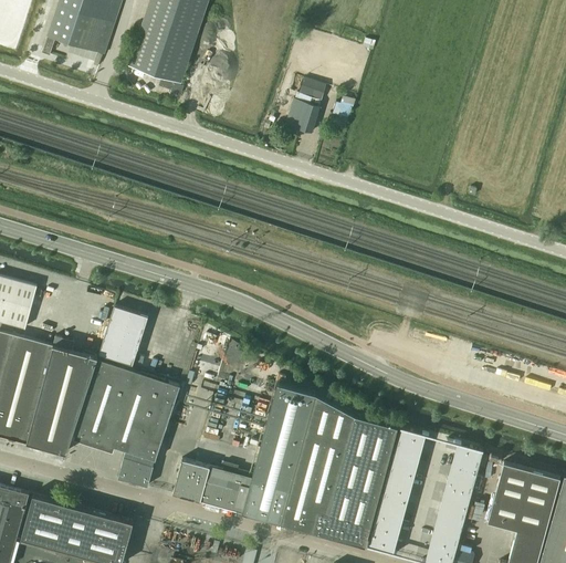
[(123,0),(60,0),(42,55),(50,58),(55,40),(104,56),(123,0)]
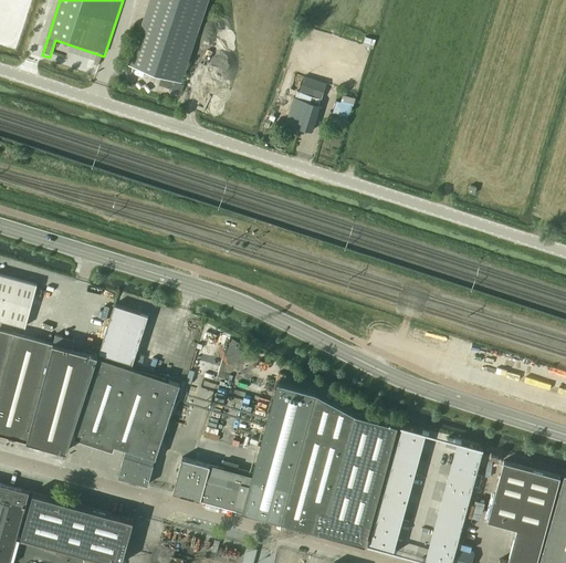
[(209,1),(209,0),(150,0),(143,24),(128,68),(181,84),(209,1)]
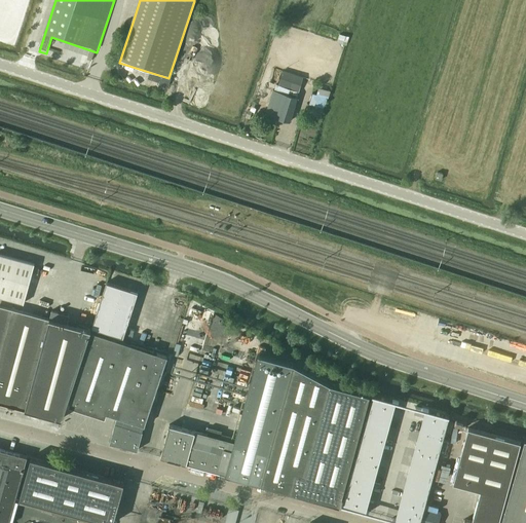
[(283,74),(278,88),(298,95),(303,80),(283,74)]
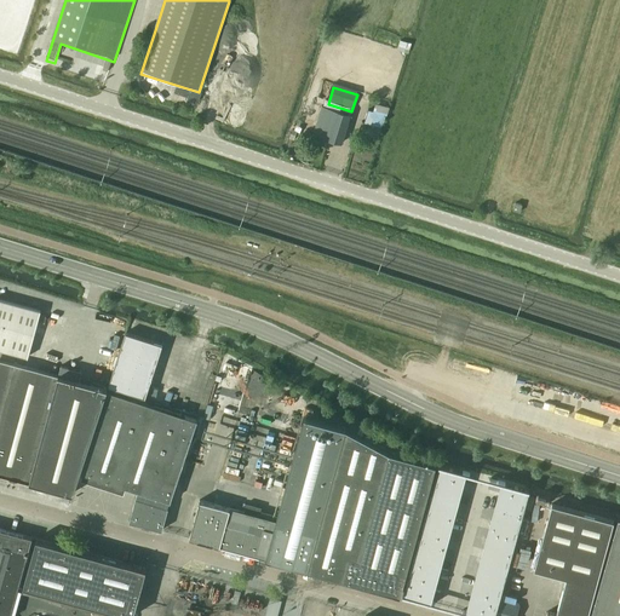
[(362,125),(359,137),(378,143),(385,119),(388,119),(390,110),(375,107),(373,114),(368,113),(365,125),(362,125)]
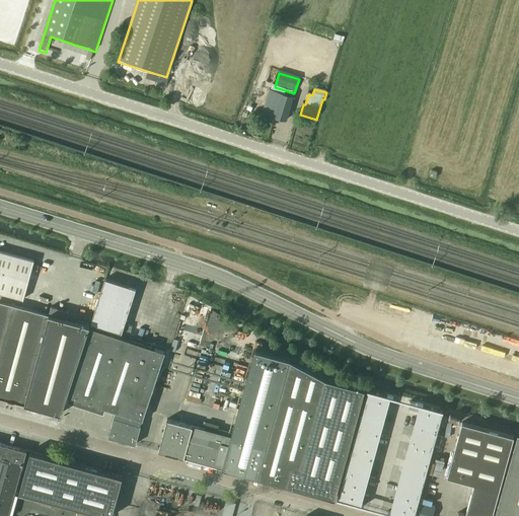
[(270,92),(262,116),(287,124),(294,99),(270,92)]
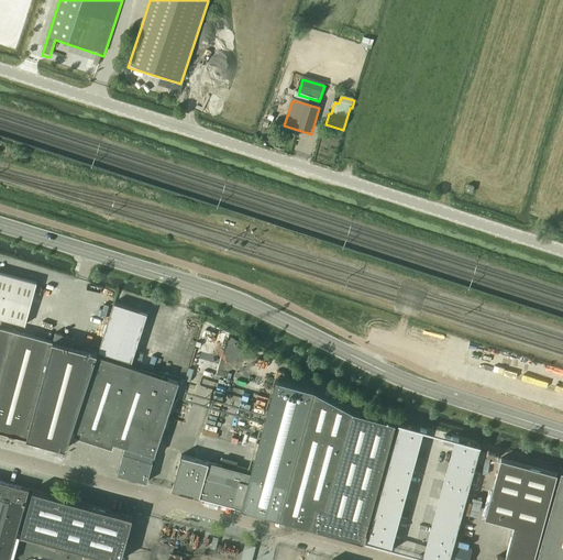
[(0,329),(0,330),(2,322),(25,328),(37,285),(0,274),(0,329)]
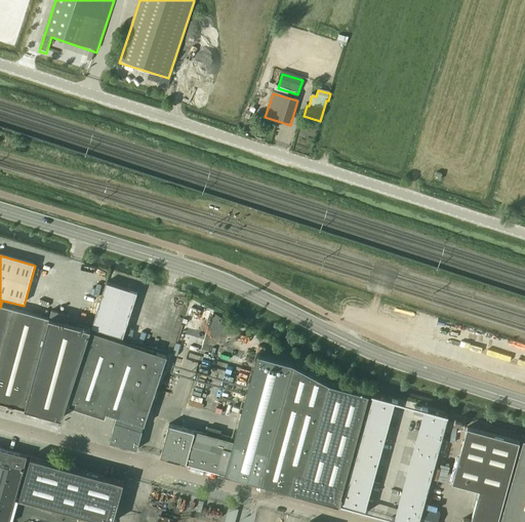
[(137,294),(107,285),(91,330),(123,339),(137,294)]
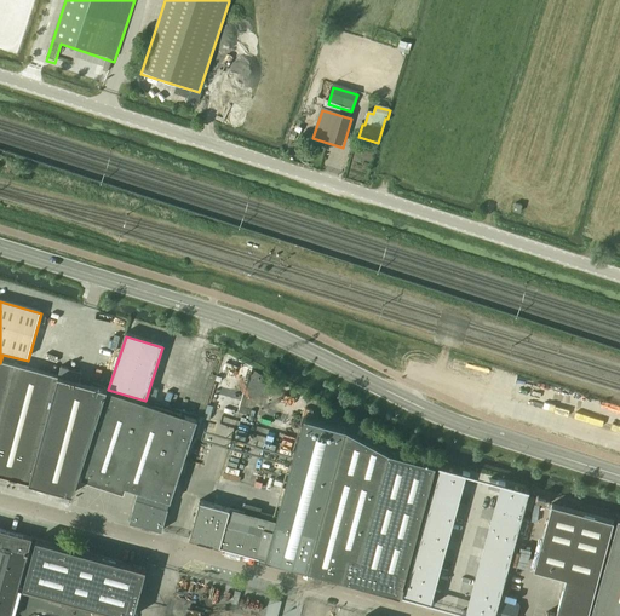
[(0,476),(9,479),(22,483),(52,491),(62,494),(70,496),(72,496),(73,496),(107,392),(80,385),(82,375),(61,369),(58,379),(0,363),(0,362),(0,476)]
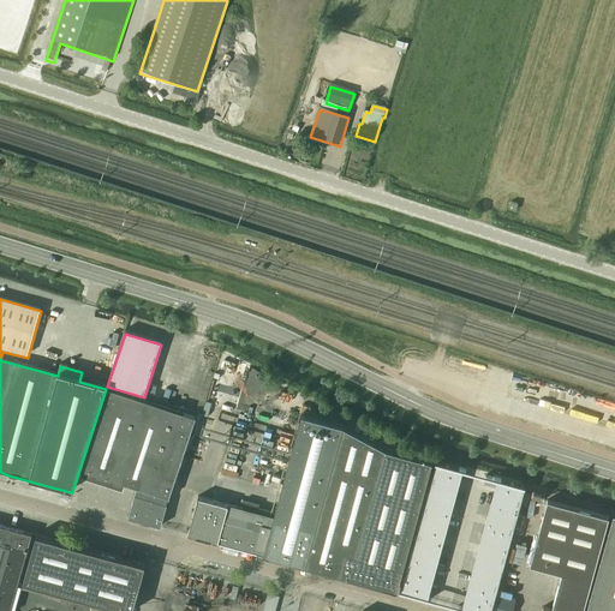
[(108,390),(82,472),(137,490),(135,497),(129,521),(161,529),(167,507),(166,507),(168,501),(169,501),(196,419),(108,390)]
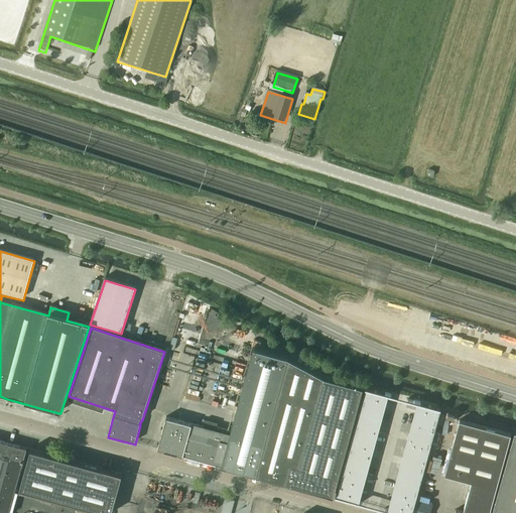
[(166,418),(158,451),(228,470),(240,473),(310,492),(324,495),(333,498),(334,498),(363,390),(325,379),(288,359),(253,350),(231,431),(217,428),(216,431),(203,428),(166,418)]
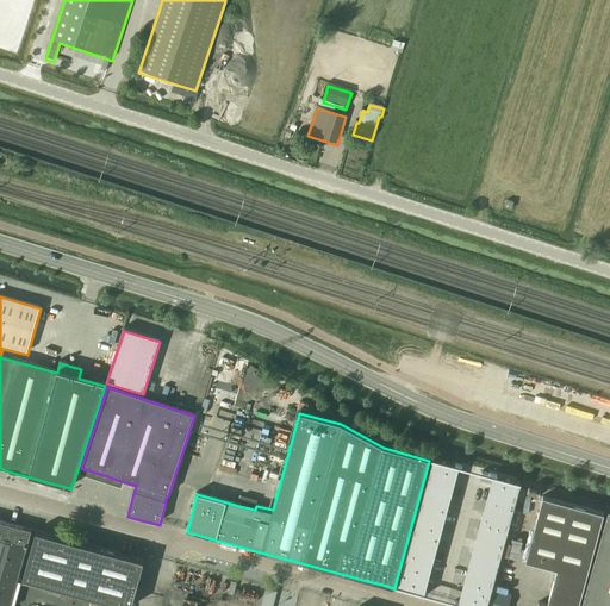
[(428,476),(454,483),(458,469),(462,470),(462,469),(455,467),(455,468),(436,463),(436,462),(431,461),(428,476)]
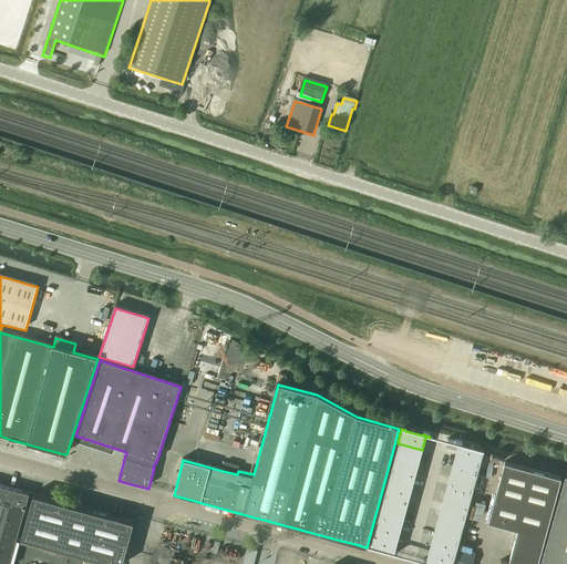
[(419,462),(422,450),(398,443),(393,455),(419,462)]
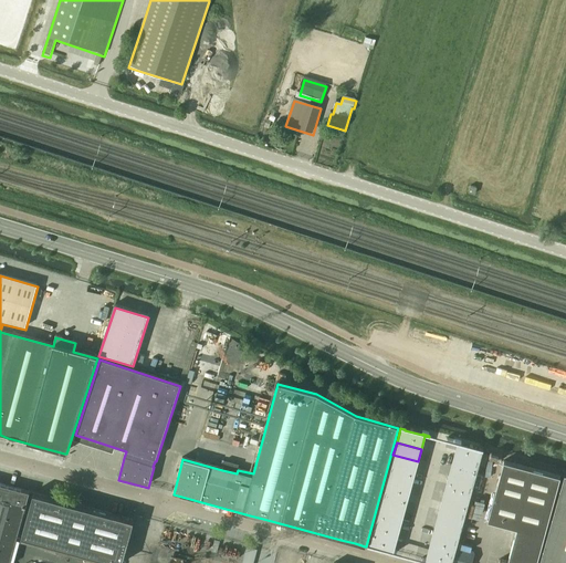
[(456,458),(480,465),(483,450),(480,449),(479,450),(461,446),(461,445),(454,442),(454,444),(459,445),(456,458)]
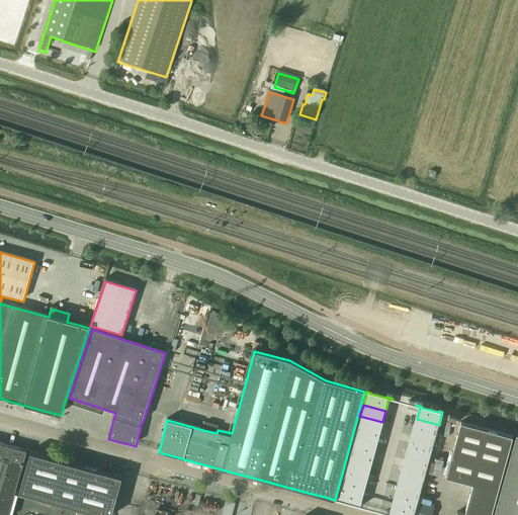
[(379,434),(382,422),(359,416),(356,428),(379,434)]
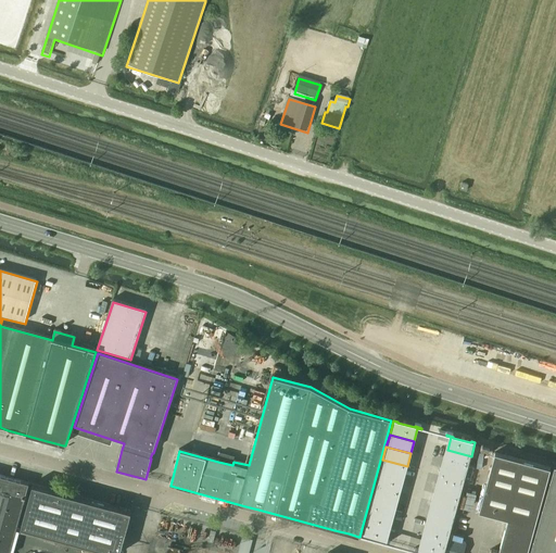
[(468,469),(471,456),(447,450),(443,463),(468,469)]
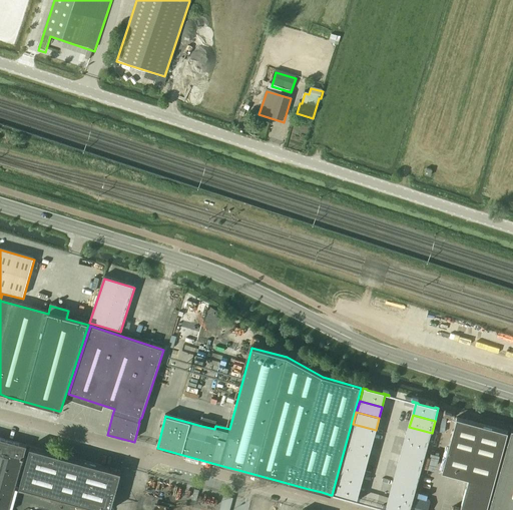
[(506,434),(455,420),(441,474),(467,481),(460,509),(453,509),(487,509),(498,468),(497,468),(506,434)]
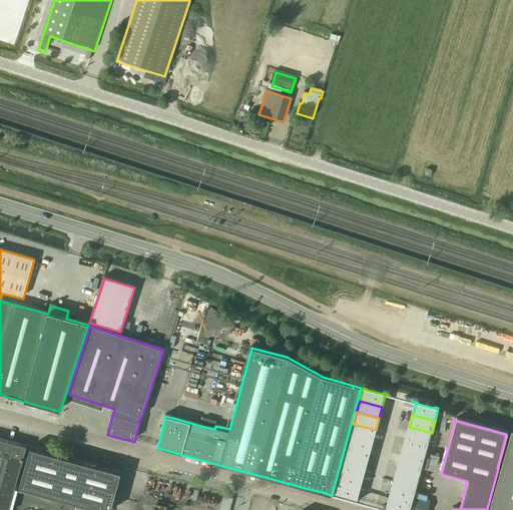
[(372,442),(376,430),(353,424),(350,436),(372,442)]
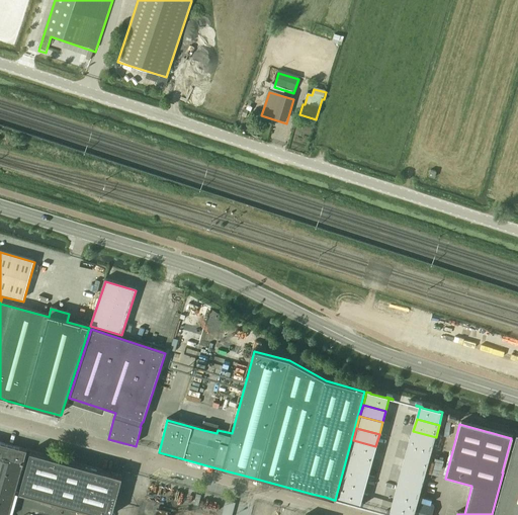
[(433,449),(436,437),(413,431),(410,443),(433,449)]
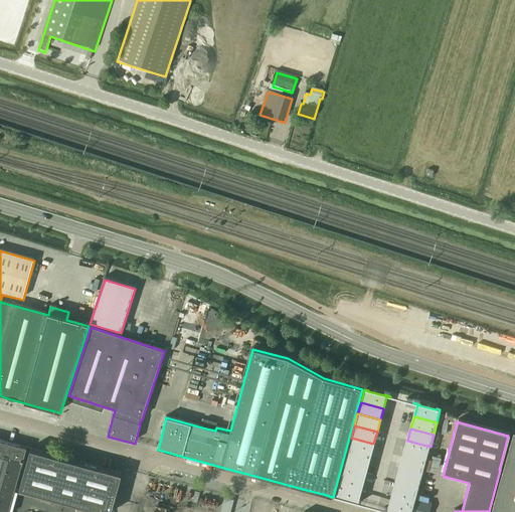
[(513,437),(491,511),(514,511),(514,434),(513,437)]
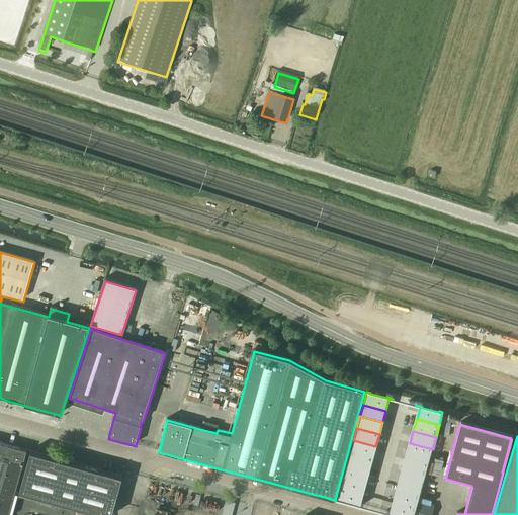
[(372,458),(375,446),(353,440),(350,452),(372,458)]
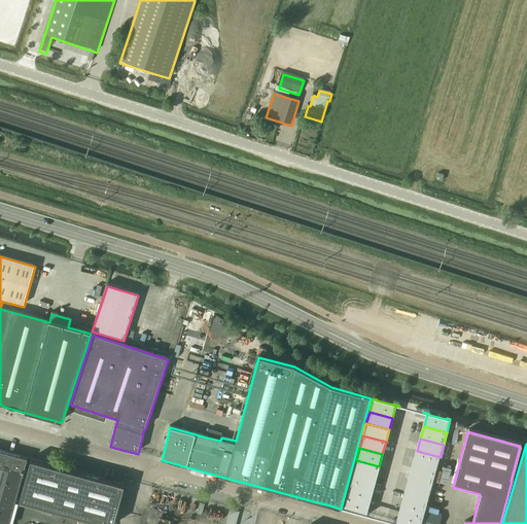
[(436,468),(441,457),(417,451),(414,462),(436,468)]
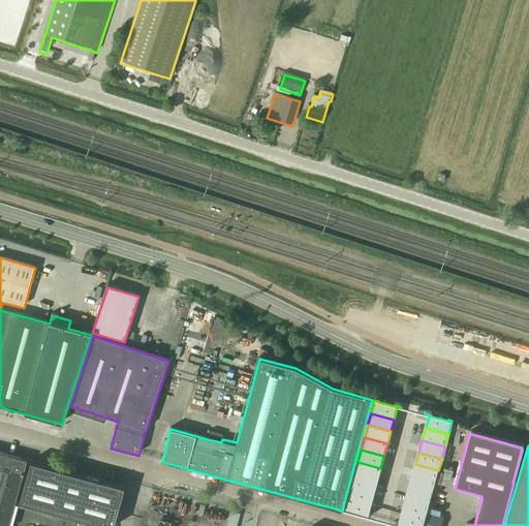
[(9,525),(27,462),(0,454),(0,525),(9,525)]
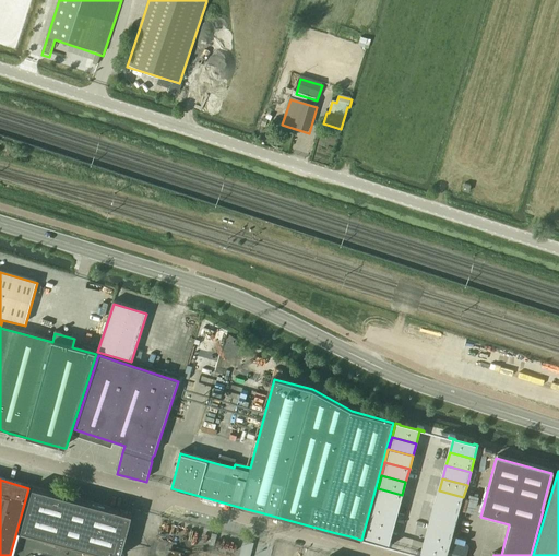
[(399,507),(402,495),(378,488),(375,500),(399,507)]
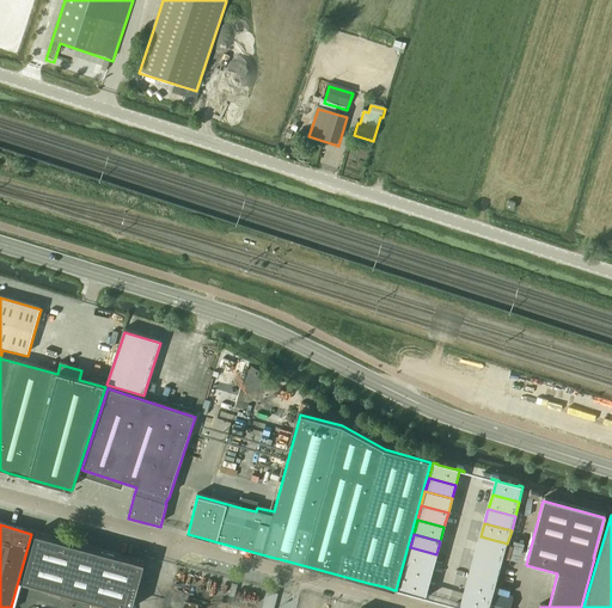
[(36,535),(23,582),(118,607),(133,607),(145,565),(36,535)]
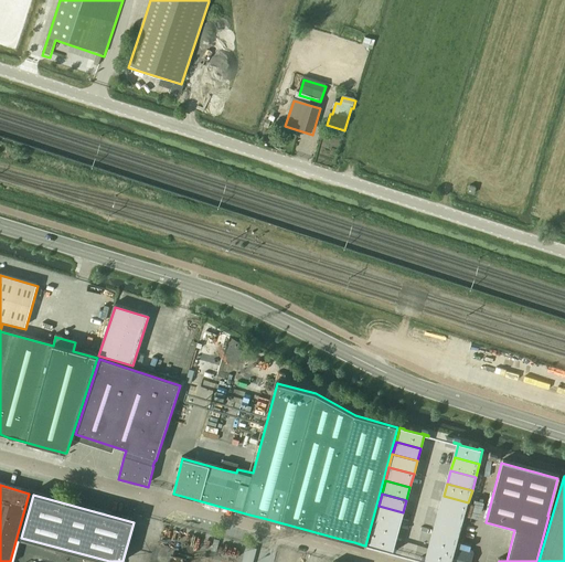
[(465,516),(468,502),(444,496),(440,509),(465,516)]
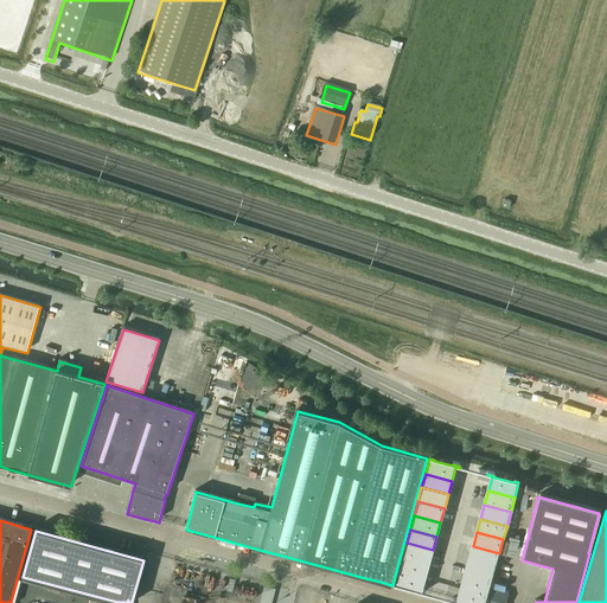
[(429,564),(433,550),(407,543),(402,557),(429,564)]
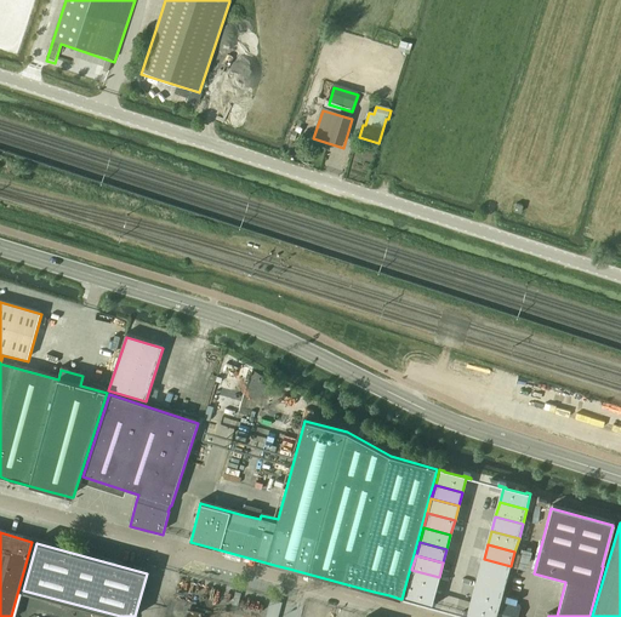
[(507,581),(511,566),(484,559),(480,573),(507,581)]
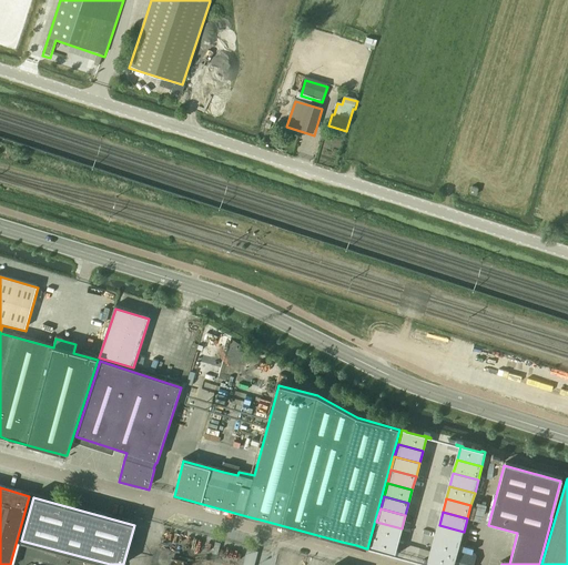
[(397,542),(402,528),(376,522),(373,535),(397,542)]
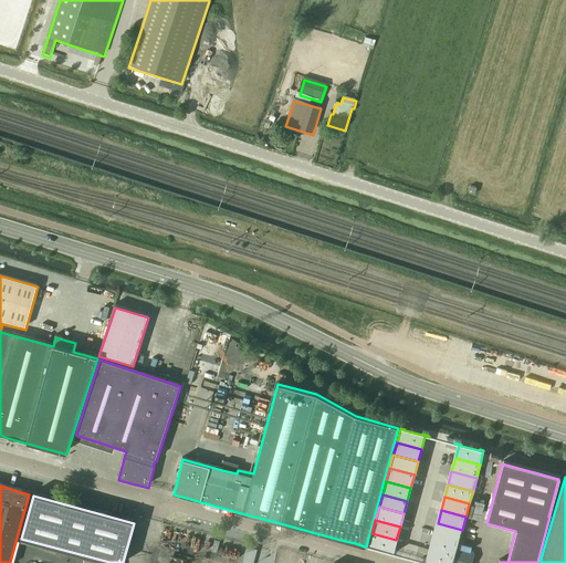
[(459,543),(462,530),(438,523),(433,537),(459,543)]
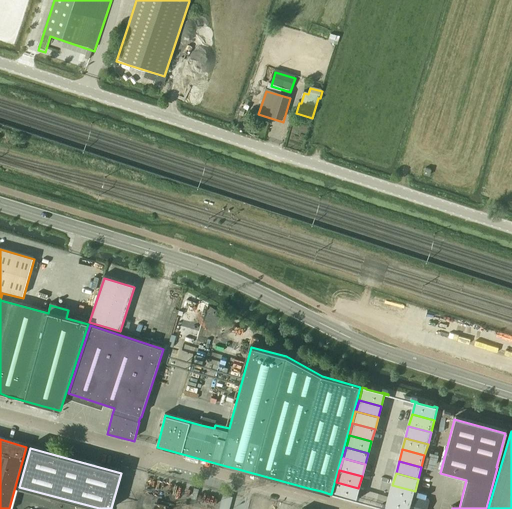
[(336,482),(332,495),(336,496),(337,495),(353,499),(352,500),(358,502),(359,501),(355,500),(358,488),(336,482)]
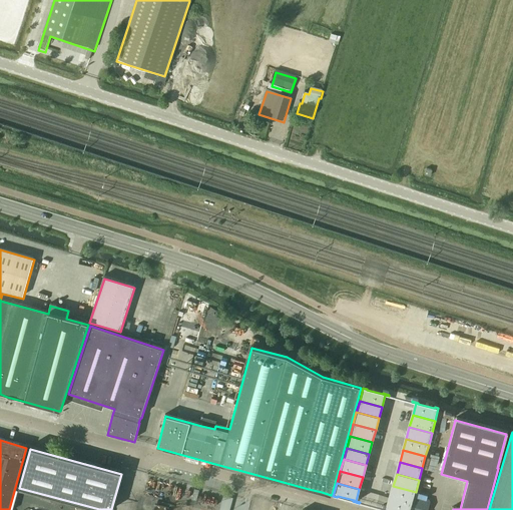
[(412,504),(416,492),(393,486),(390,497),(412,504)]
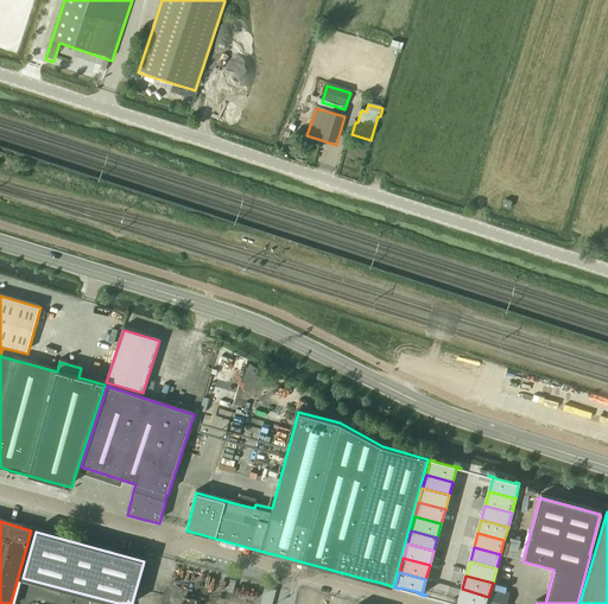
[(454,602),(454,603),(486,603),(488,597),(462,589),(458,603),(454,602)]
